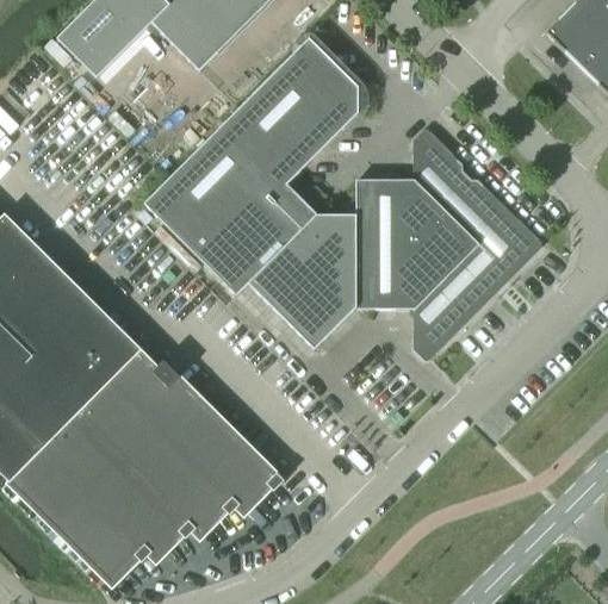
[(200,68),(268,1),(270,0),(93,0),(57,37),(98,76),(149,25),(157,35),(162,30),(200,68)]
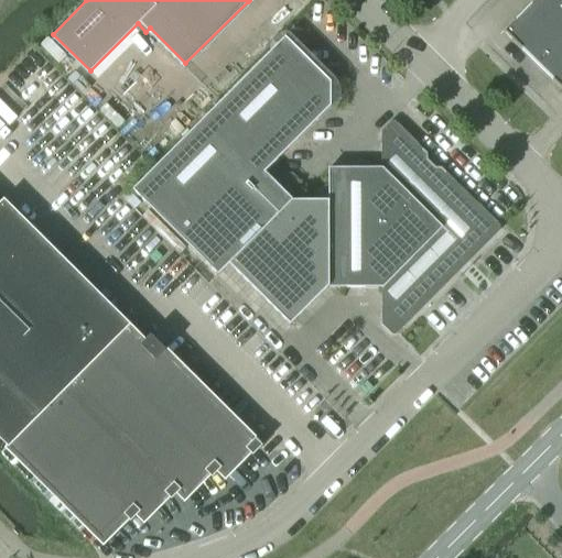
[(539,61),(561,36),(561,26),(535,0),(532,0),(515,18),(505,28),(522,45),(539,61)]
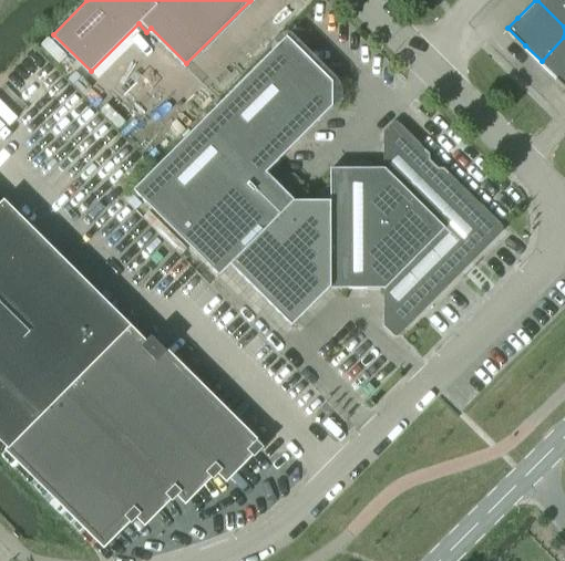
[(537,0),(564,27),(564,0),(537,0)]
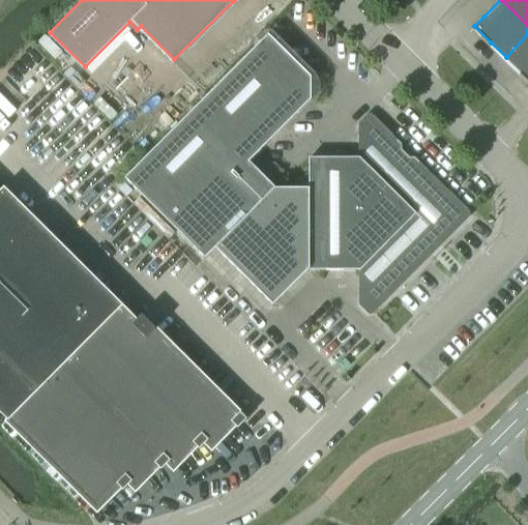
[(206,256),(216,245),(276,185),(251,158),(312,97),(312,74),(269,32),(126,176),(206,256)]
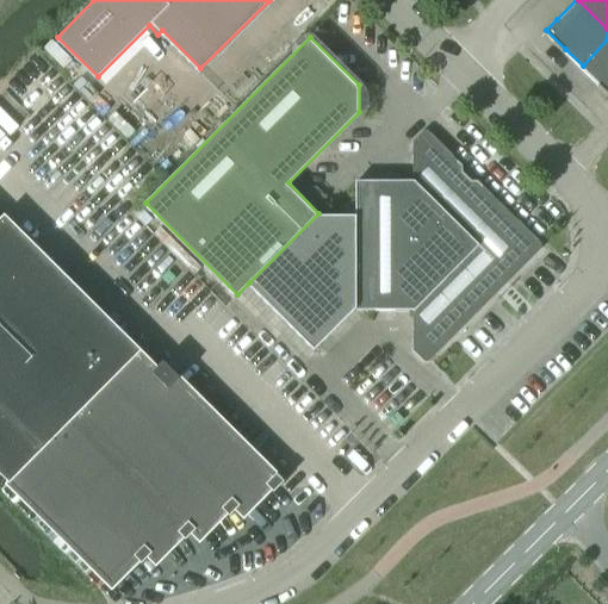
[(607,39),(583,66),(600,83),(607,92),(607,39)]
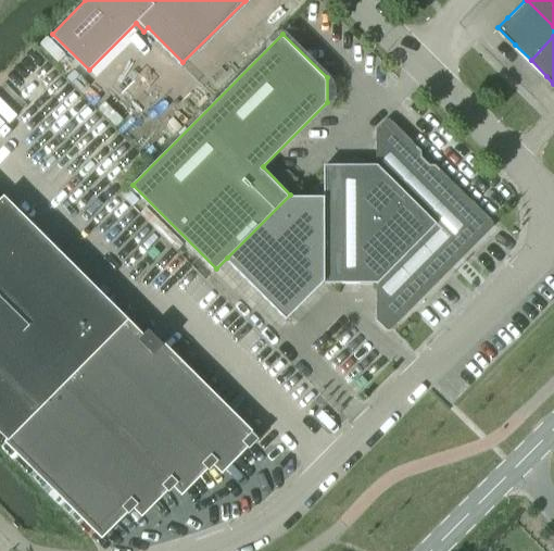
[(290,195),(227,258),(287,317),(326,279),(326,282),(378,282),(378,317),(388,327),(391,327),(494,224),(494,220),(390,116),(387,116),(377,126),(377,162),(325,163),(325,195),(290,195)]
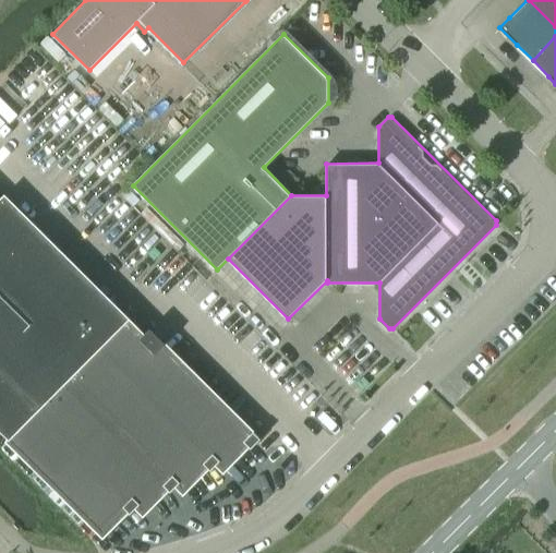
[(0,370),(38,408),(10,437),(104,531),(129,507),(131,511),(137,504),(144,511),(168,485),(171,489),(178,482),(184,489),(208,464),(212,467),(218,460),(225,467),(249,442),(251,445),(257,439),(165,346),(166,345),(150,329),(146,334),(5,194),(1,199),(0,197),(0,370)]
